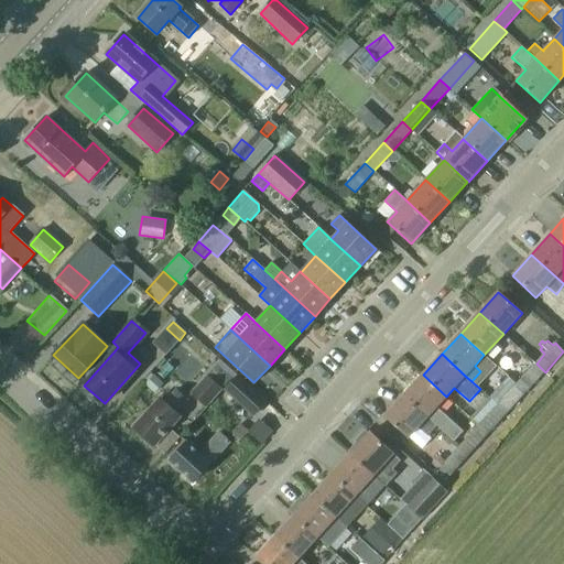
[(537,364),(517,384),(525,393),(545,372),(537,364)]
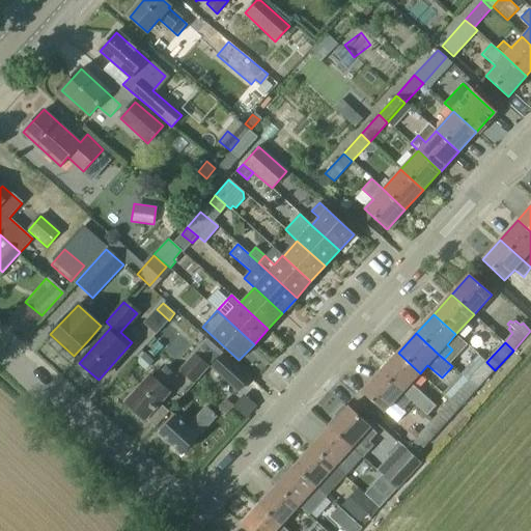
[(205,343),(196,354),(210,366),(219,356),(205,343)]
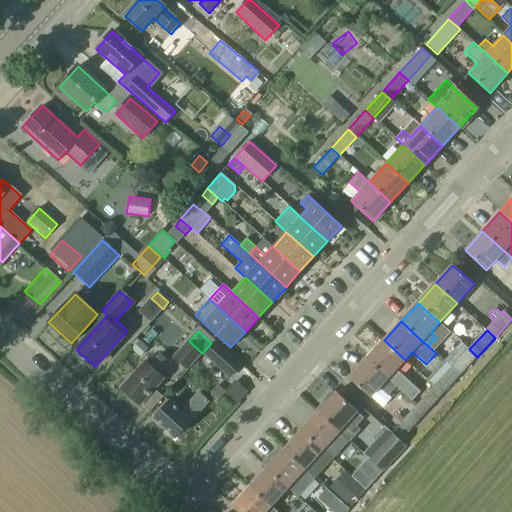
[(384,340),(367,359),(388,378),(396,370),(405,360),(384,340)]
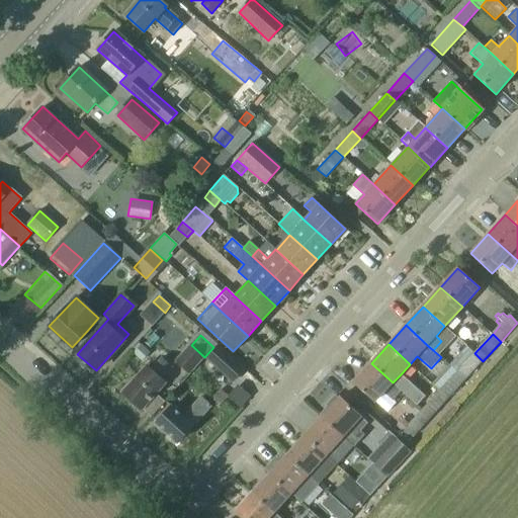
[(142,346),(134,354),(142,361),(150,353),(142,346)]
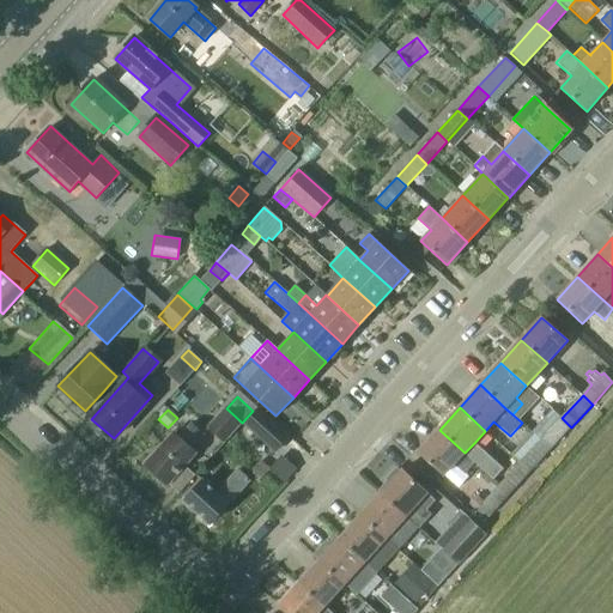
[(224,410),(207,428),(223,442),(240,423),(224,410)]
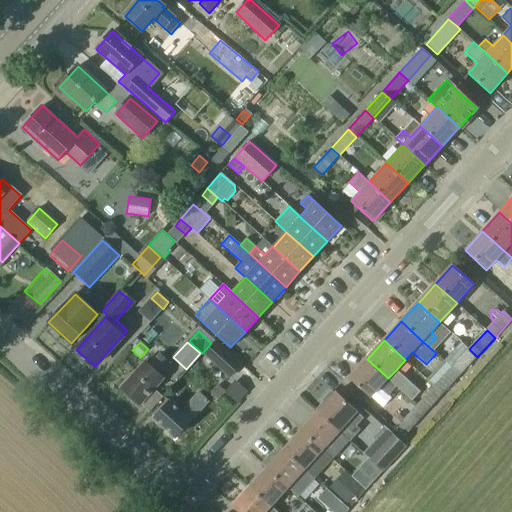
[(462,343),(444,361),(452,368),(460,376),(477,357),(469,349),(462,343)]
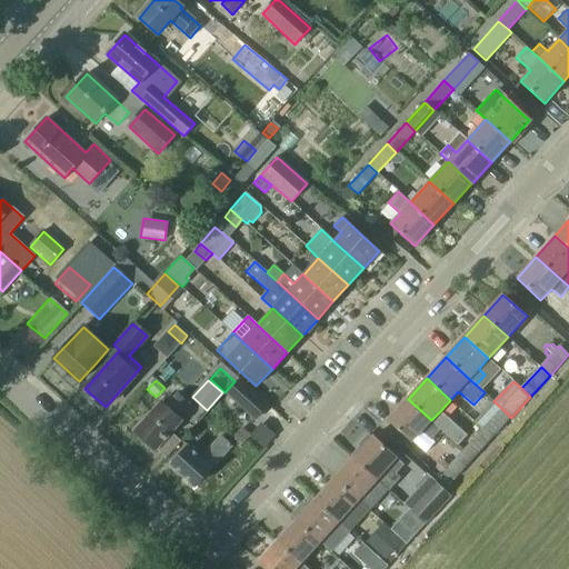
[(245,385),(231,398),(255,419),(268,406),(245,385)]
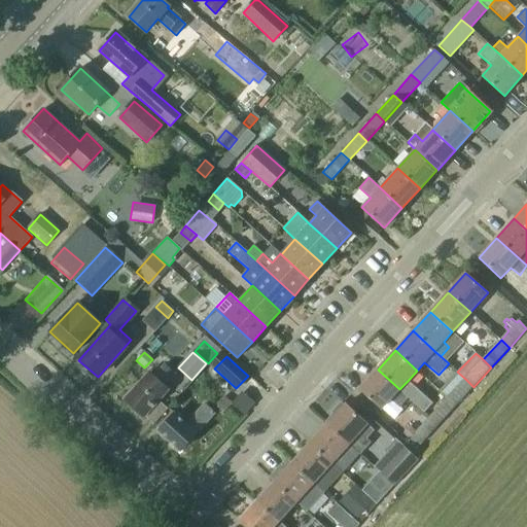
[(148,373),(124,399),(143,417),(168,390),(163,386),(174,374),(165,365),(153,378),(148,373)]
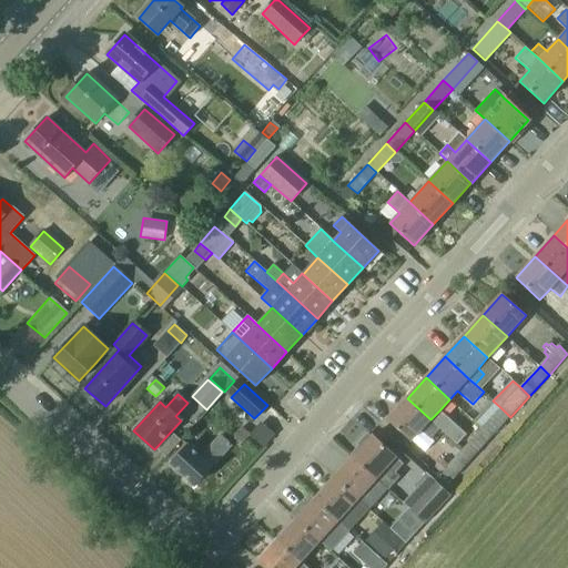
[(407,398),(387,419),(411,442),(423,428),(429,435),(437,426),(430,419),(407,398)]
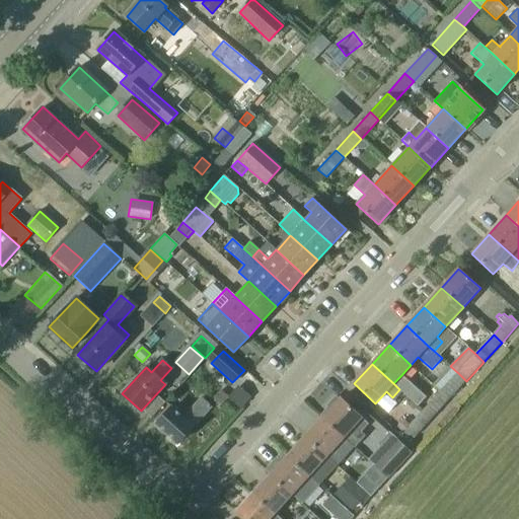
[(458,373),(440,392),(449,400),(466,381),(458,373)]
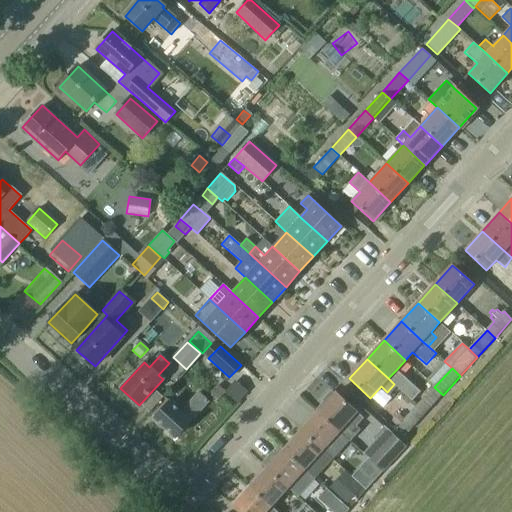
[(388,378),(394,384),(413,400),(420,393),(401,376),(396,370),(388,378)]
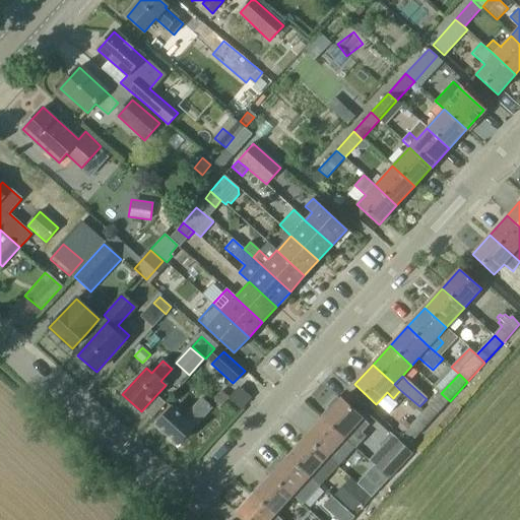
[(239,387),(230,397),(239,405),(248,395),(239,387)]
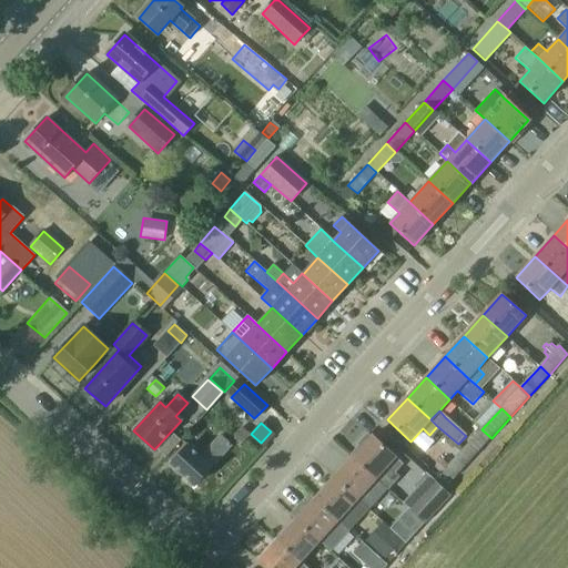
[(482,429),(463,450),(473,458),(492,438),(482,429)]
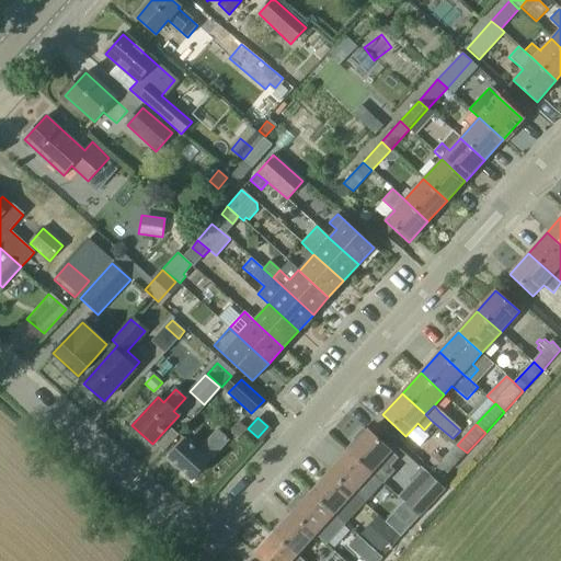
[(357,442),(348,451),(371,473),(379,480),(382,483),(388,477),(391,472),(387,468),(397,457),(367,431),(366,432),(363,430),(354,439),(357,442)]
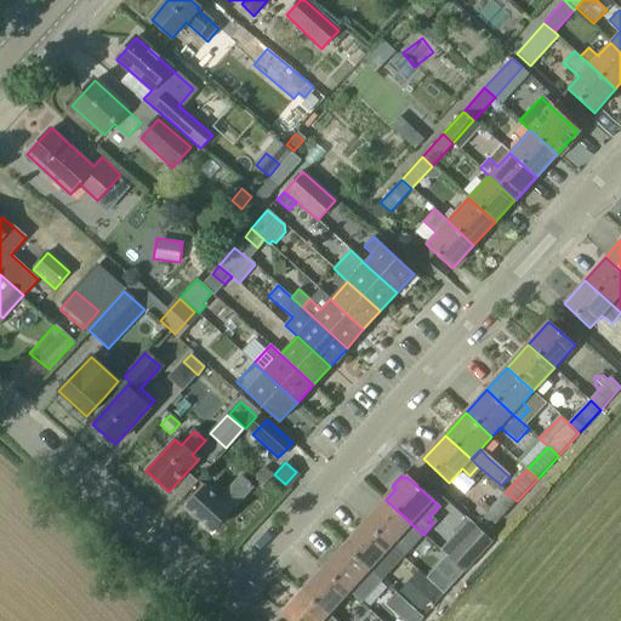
[(205,488),(187,507),(212,530),(252,486),(241,477),(220,500),(205,488)]
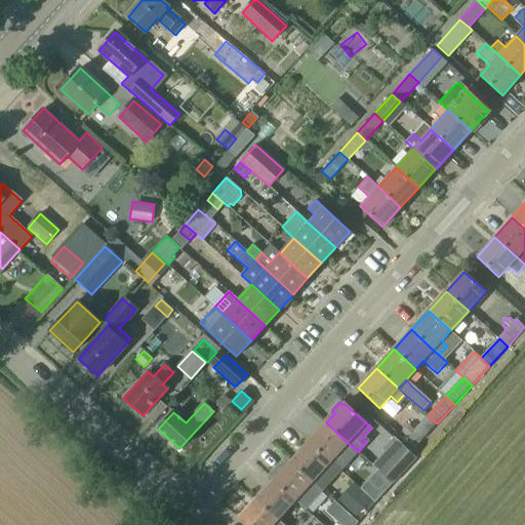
[(428,416),(410,435),(419,443),(437,423),(428,416)]
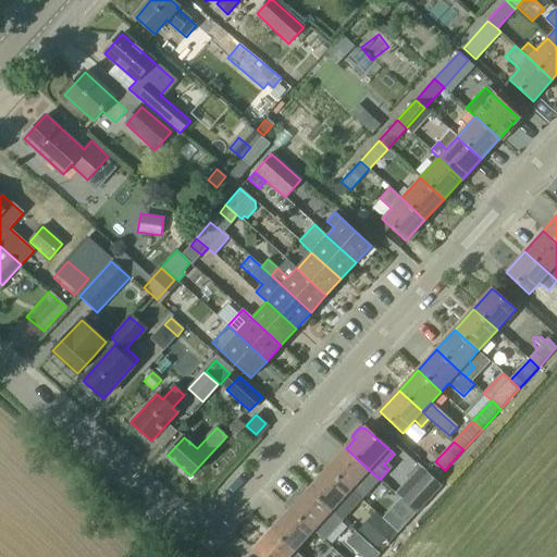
[(346,448),(327,469),(350,490),(358,497),(361,499),(380,480),(376,477),(369,470),(346,448)]
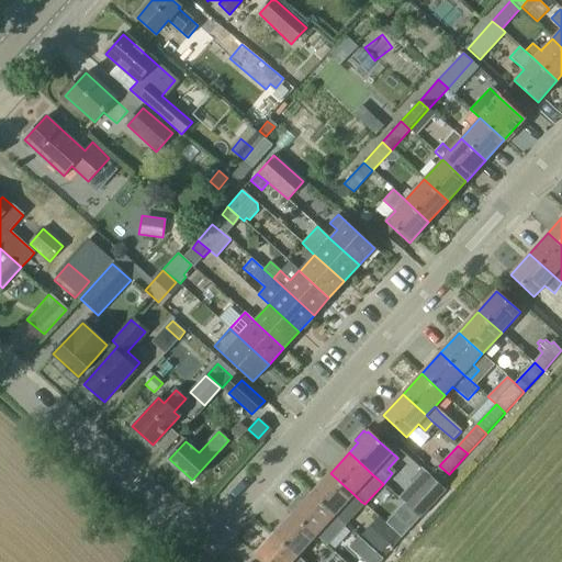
[(330,473),(312,494),(335,515),(343,521),(361,502),(353,494),(330,473)]
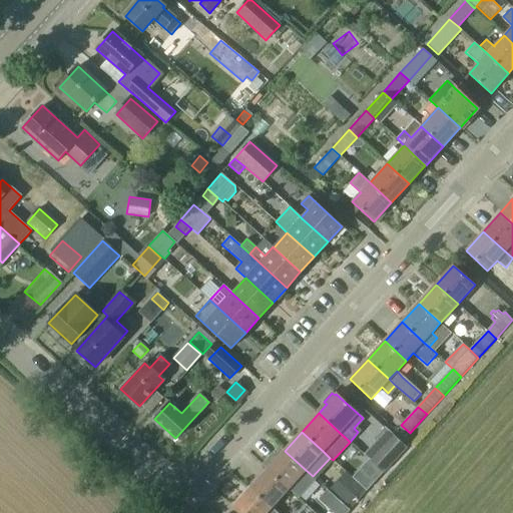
[(371,462),(377,468),(383,474),(406,451),(387,432),(377,442),(384,448),(372,461),(371,462)]
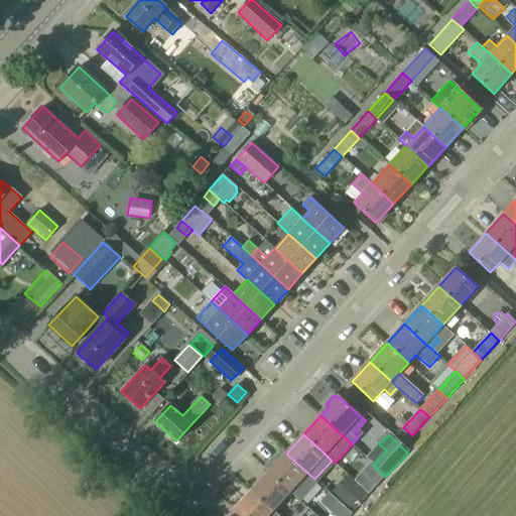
[(275,456),(265,467),(270,471),(268,472),(290,492),(299,501),(317,482),(314,479),(307,473),(286,454),(280,460),(275,456)]
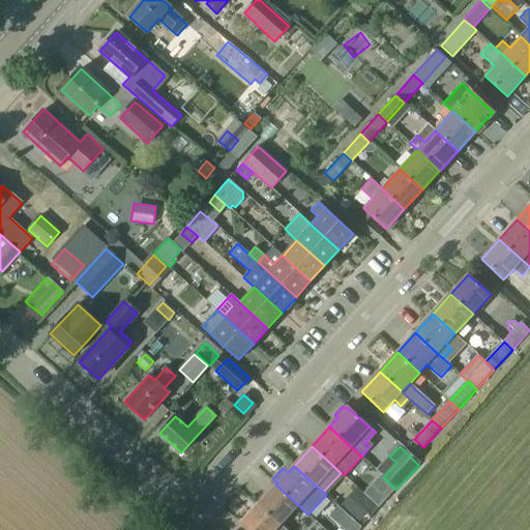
[(382,475),(364,494),(373,502),(389,483),(383,477),(384,476),(382,475)]
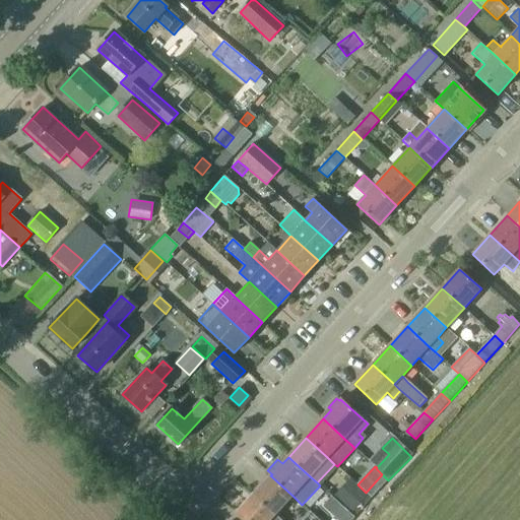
[(270,475),(253,495),(274,515),(293,496),(270,475)]
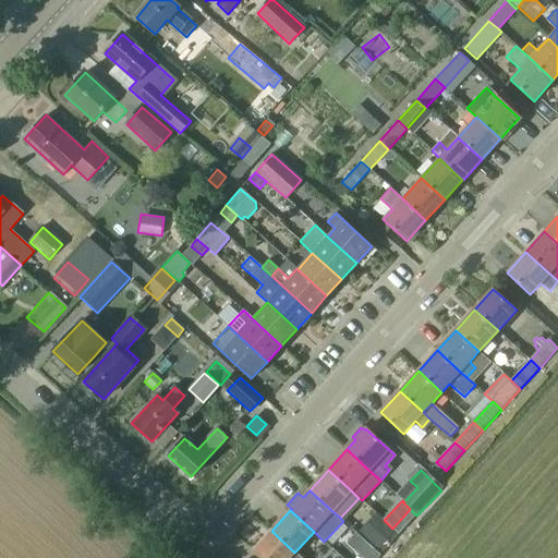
[(384,520),(365,541),(374,548),(392,529),(384,520)]
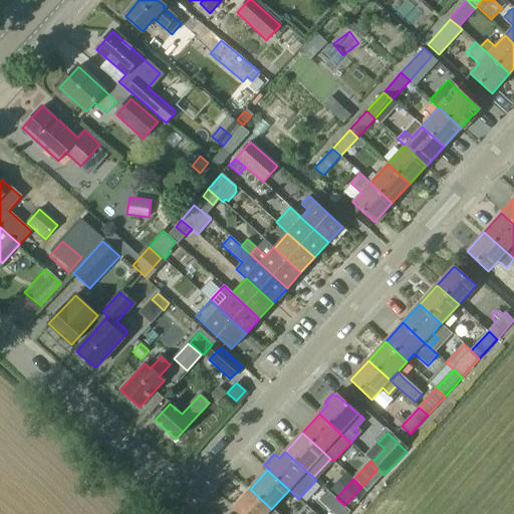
[(250,489),(233,508),(239,513),(276,513),(271,509),(250,489)]
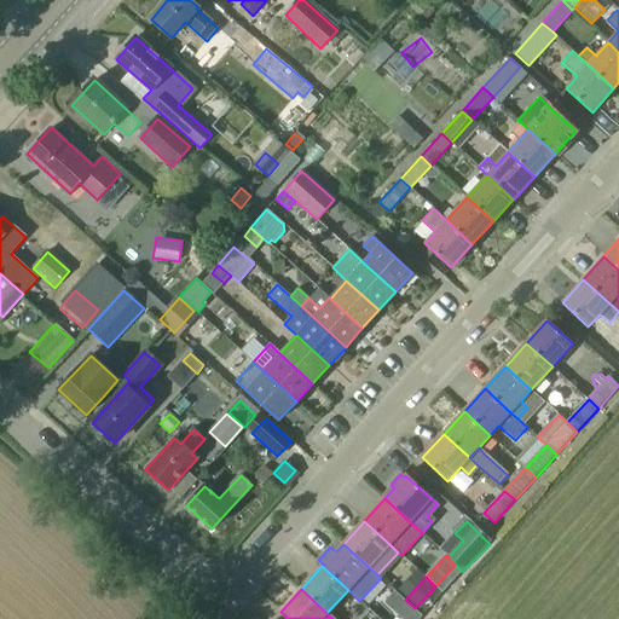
[(405,600),(386,618),(405,618),(415,608),(405,600)]
